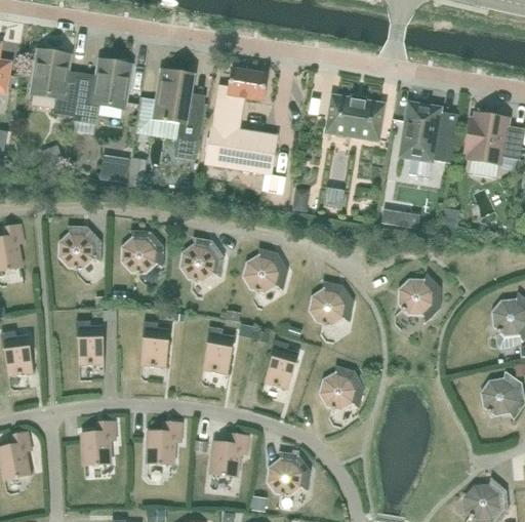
[(67,78),(71,54),(37,48),(30,93),(56,97),(54,112),(74,115),(79,80),(67,78)]
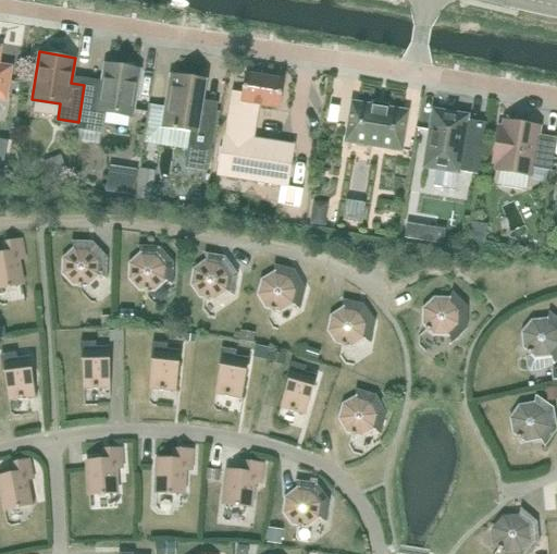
[(133,115),(139,68),(103,62),(100,88),(84,85),(78,122),(77,126),(101,131),(104,111),(133,115)]
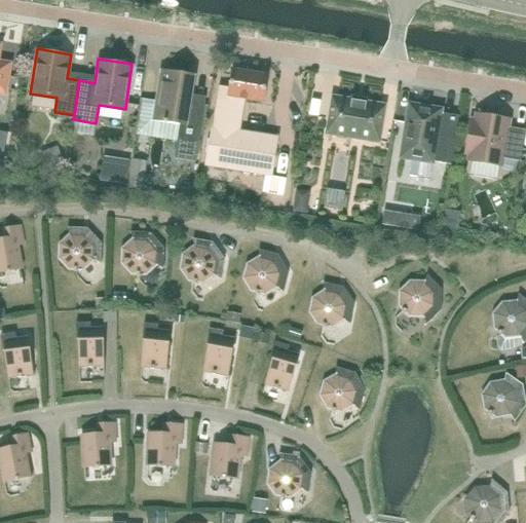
[(0,61),(0,89),(4,90),(8,63),(0,61)]
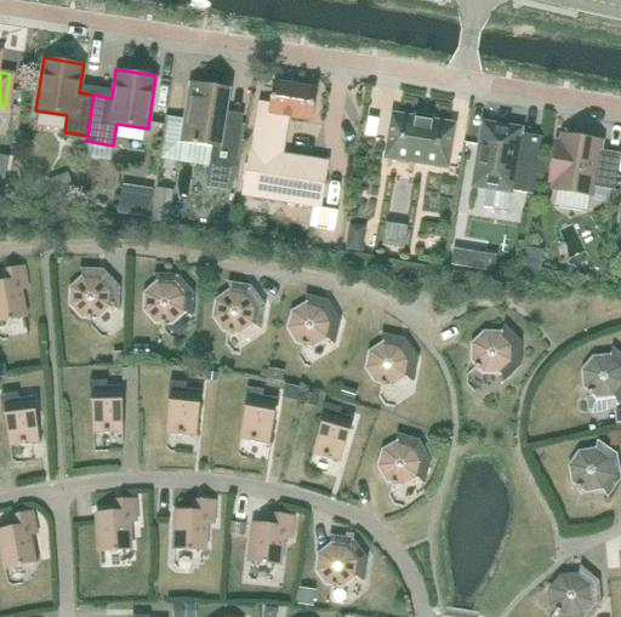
[(315,86),(279,81),(274,80),(271,103),(261,102),(245,193),(319,206),(326,160),(271,150),(278,113),(311,119),(315,86)]
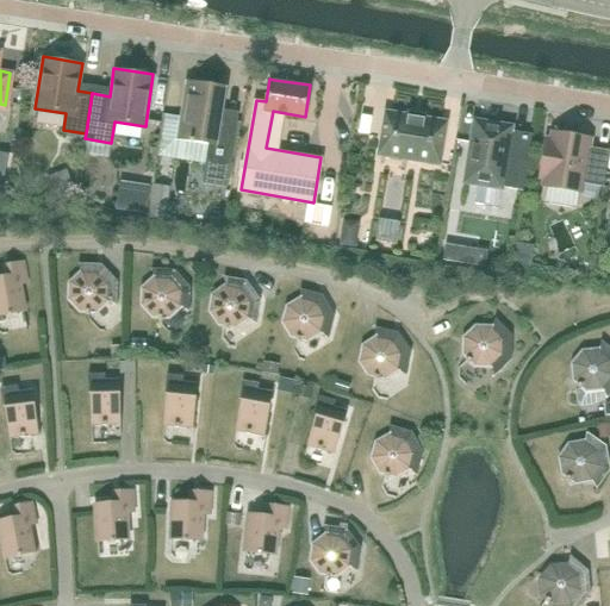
[(186,80),(176,136),(190,138),(190,139),(193,141),(194,138),(209,141),(206,157),(203,180),(225,183),(229,161),(236,119),(221,117),(222,107),(225,86),(186,80)]
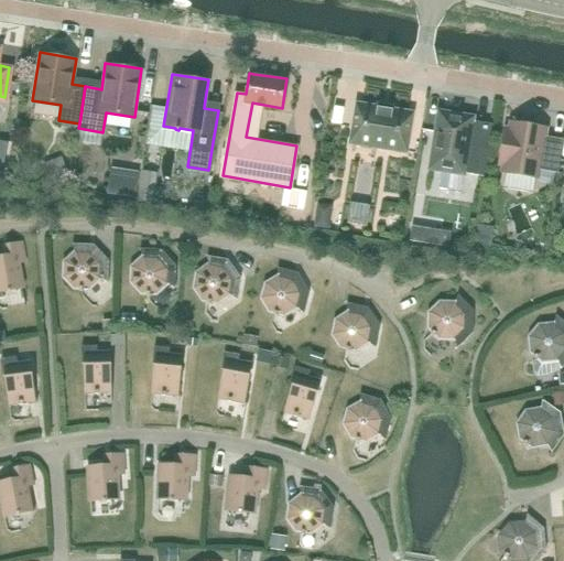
[(404,149),(411,111),(357,103),(351,140),(404,149)]
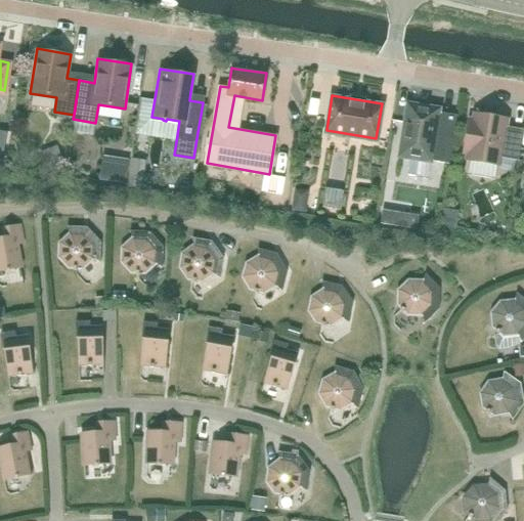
[(432,110),(433,105),(411,102),(410,109),(406,107),(401,137),(408,138),(405,157),(431,161),(432,159),(449,162),(456,114),(432,110)]
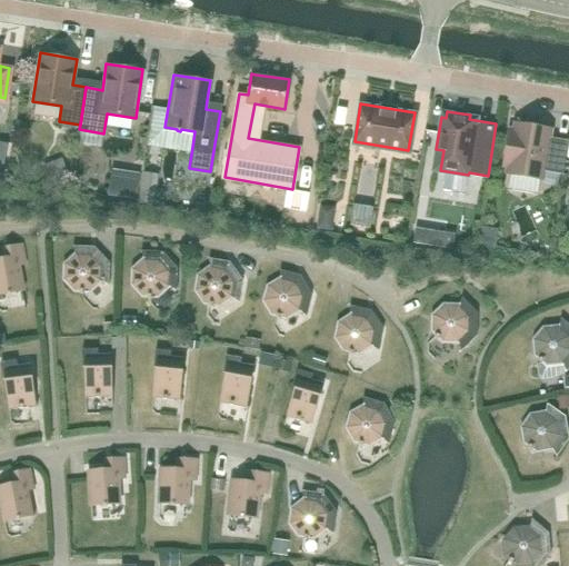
[(548,136),(549,128),(516,122),(515,130),(509,129),(503,162),(509,164),(508,171),(541,177),(542,169),(562,172),(568,139),(548,136)]
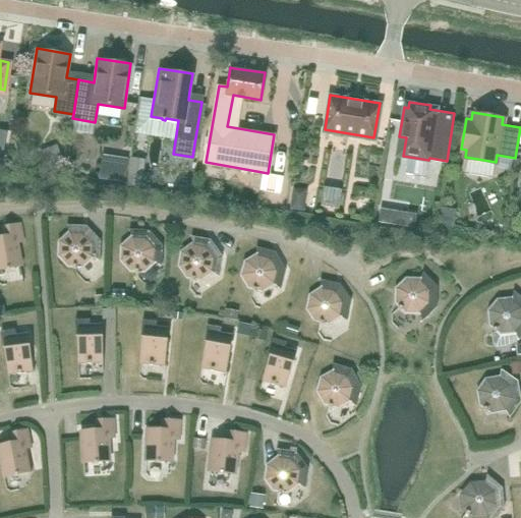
[(65,159),(57,140),(39,148),(47,166),(65,159)]
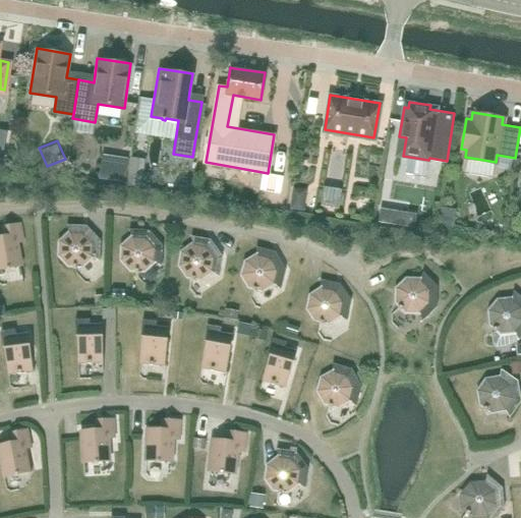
[(127,153),(102,150),(99,174),(123,178),(127,153)]
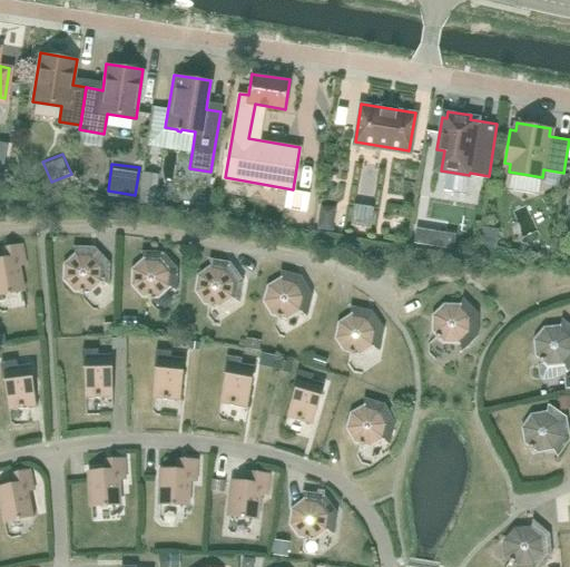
[(153,202),(157,174),(144,172),(139,199),(153,202)]
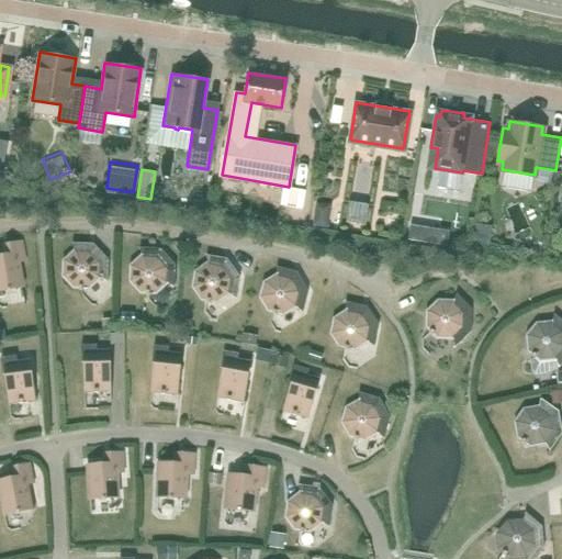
[(485,239),(487,224),(476,222),(474,237),(485,239)]
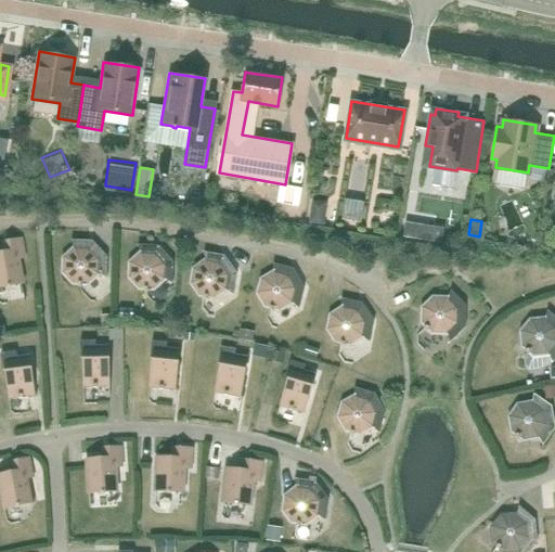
[(17,257),(25,256),(21,236),(9,239),(11,249),(0,251),(0,285),(3,285),(4,286),(10,285),(10,284),(23,281),(17,257)]
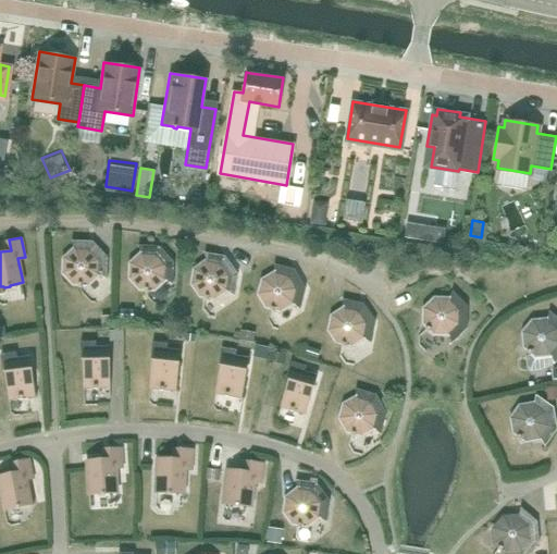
[(107,256),(93,239),(71,238),(71,241),(74,248),(63,258),(63,272),(73,283),(78,283),(78,285),(83,285),(83,283),(87,283),(98,273),(106,277),(107,277),(107,256)]
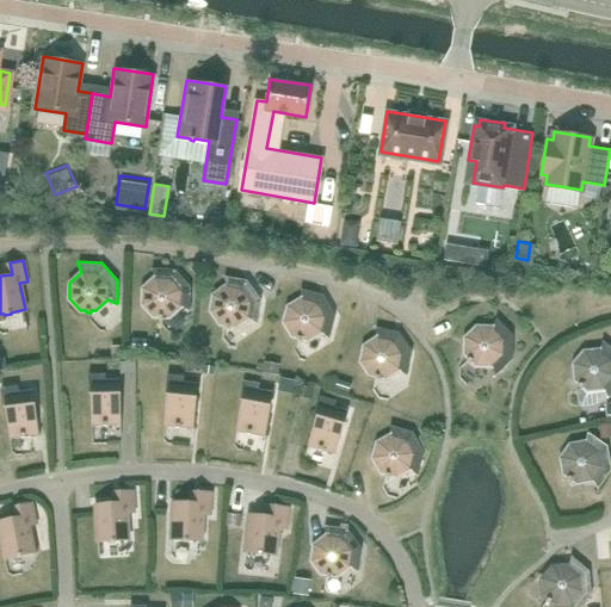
[(190,285),(174,268),(150,267),(150,268),(152,268),(154,277),(142,287),(142,303),(153,315),(158,315),(158,319),(162,319),(164,315),(168,316),(180,305),(187,309),(190,309),(190,285)]
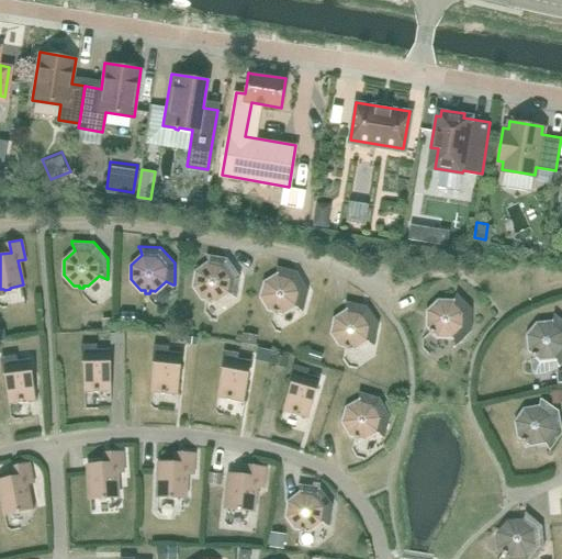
[(239,275),(227,257),(205,253),(205,255),(206,255),(208,263),(195,271),(193,286),(202,298),(206,298),(206,301),(211,301),(211,299),(216,300),(228,291),(235,295),(235,297),(236,297),(239,275)]
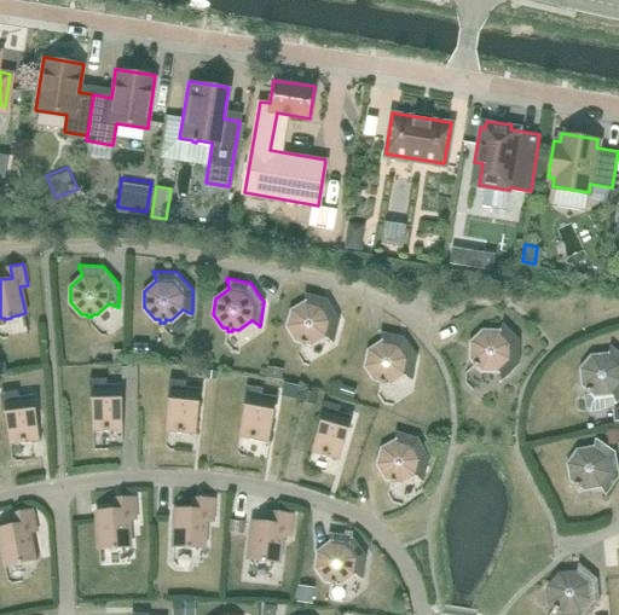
[(340,318),(328,297),(304,291),(304,293),(305,293),(305,302),(291,309),(288,325),(296,340),(301,341),(300,343),(305,344),(306,342),(311,343),(325,335),(331,340),(331,341),(334,341),(340,318)]
